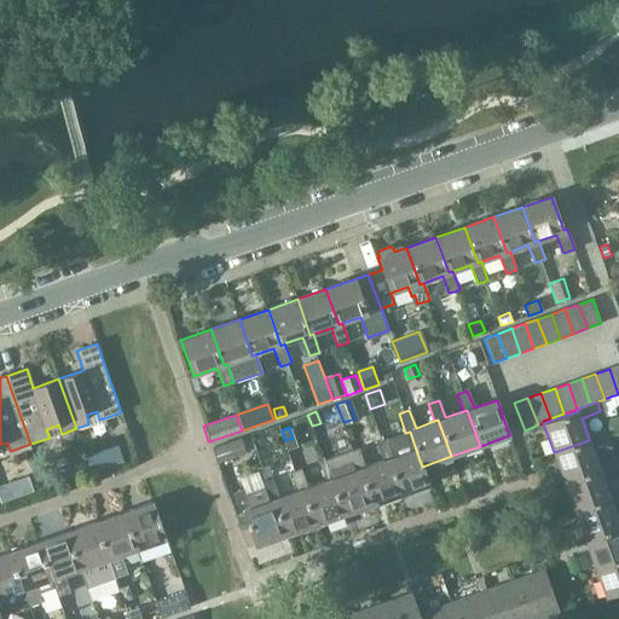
[(589,440),(554,452),(565,481),(600,468),(599,464),(591,446),(611,440),(607,429),(588,435),(589,440)]
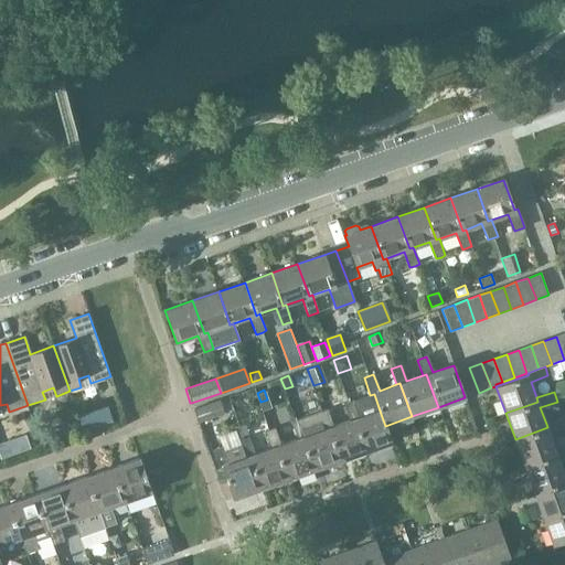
[(374,394),(370,395),(354,401),(353,401),(344,403),(350,420),(353,419),(365,451),(392,443),(385,426),(380,411),(374,394)]
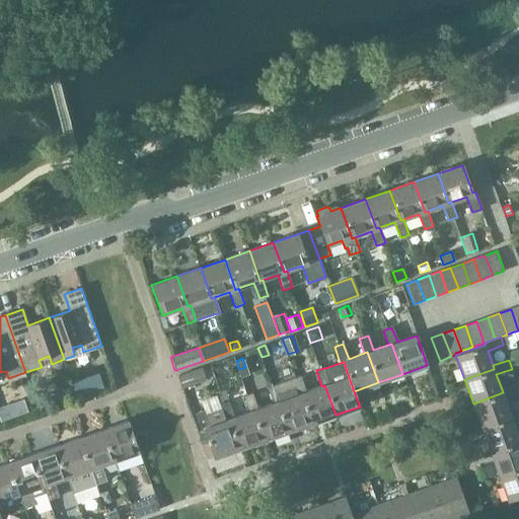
[(182,388),(206,380),(206,379),(214,377),(210,364),(202,367),(202,368),(177,376),(182,388)]
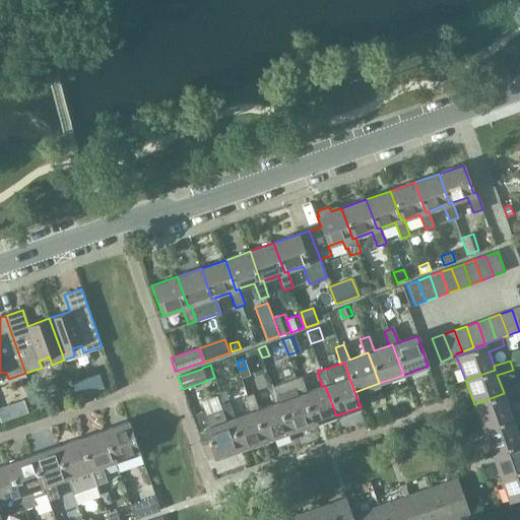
[(99,374),(72,384),(77,396),(103,387),(99,374)]
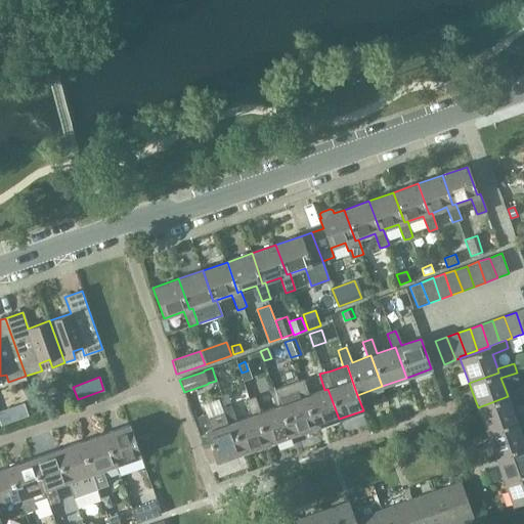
[(314,428),(339,419),(328,389),(324,390),(309,395),(304,380),(295,383),(301,398),(303,397),(314,428)]
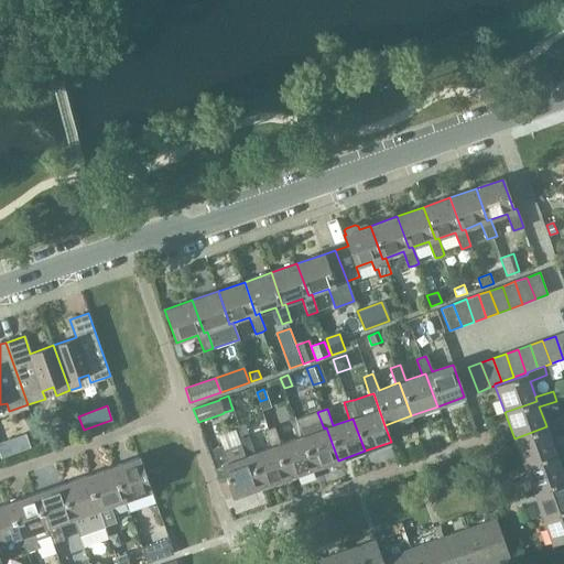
[(312,469),(338,461),(326,427),(324,429),(317,412),(301,419),(291,422),(297,438),(300,437),(312,469)]
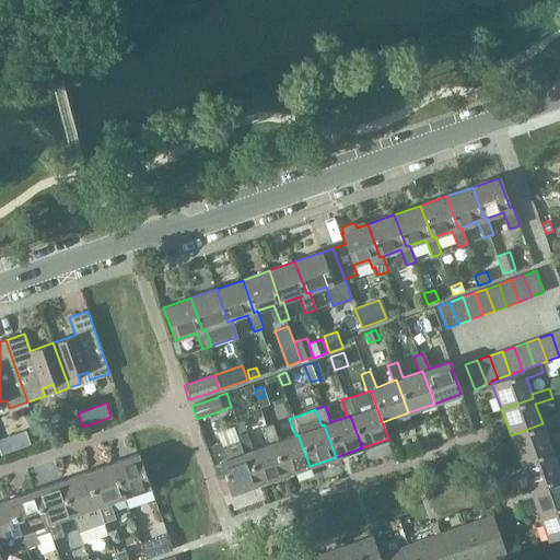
[(543,423),(511,435),(520,461),(551,450),(550,446),(545,431),(559,424),(559,420),(559,417),(558,415),(541,420),(543,423)]
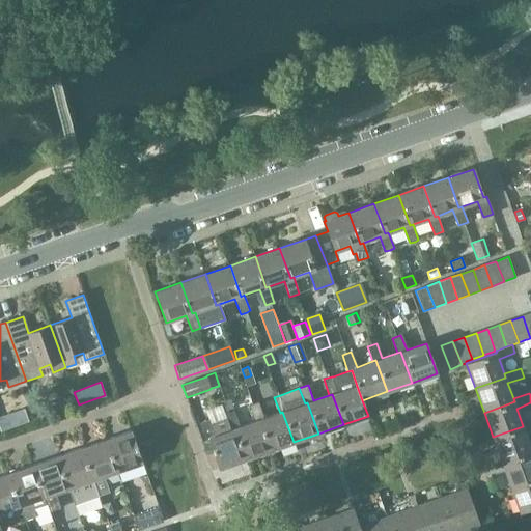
[(73,394),(61,398),(65,410),(77,406),(73,394)]
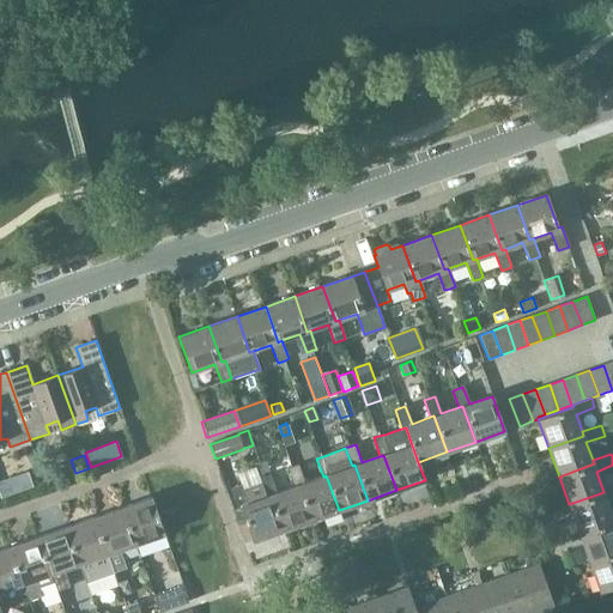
[(266,461),(260,463),(263,473),(269,471),(266,461)]
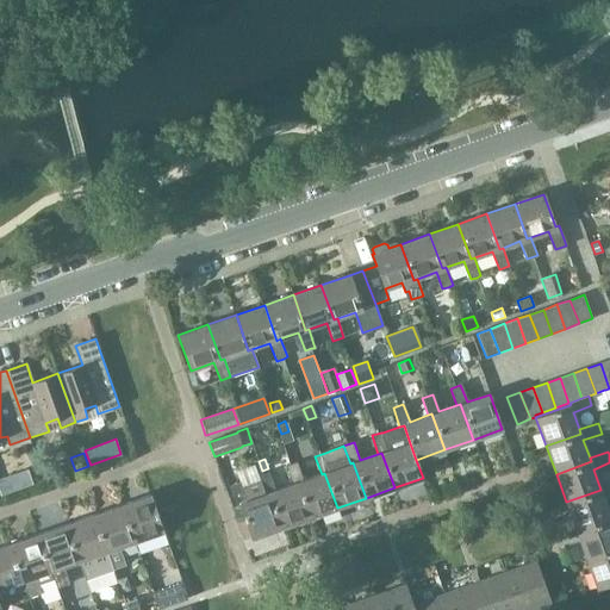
[(57,462),(44,467),(49,480),(62,475),(57,462)]
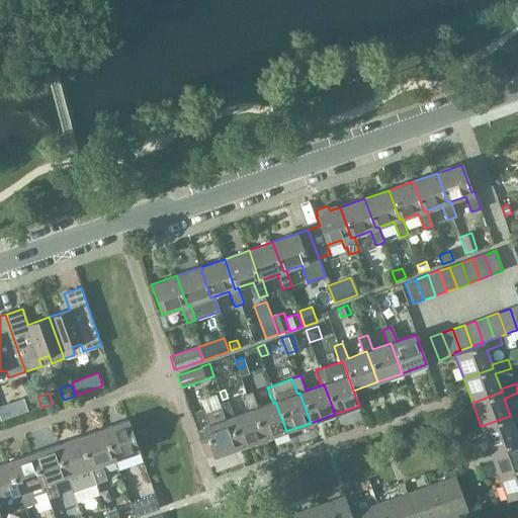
[(262,439),(286,431),(275,402),(273,403),(258,408),(252,393),(244,396),(249,411),(251,410),(262,439)]
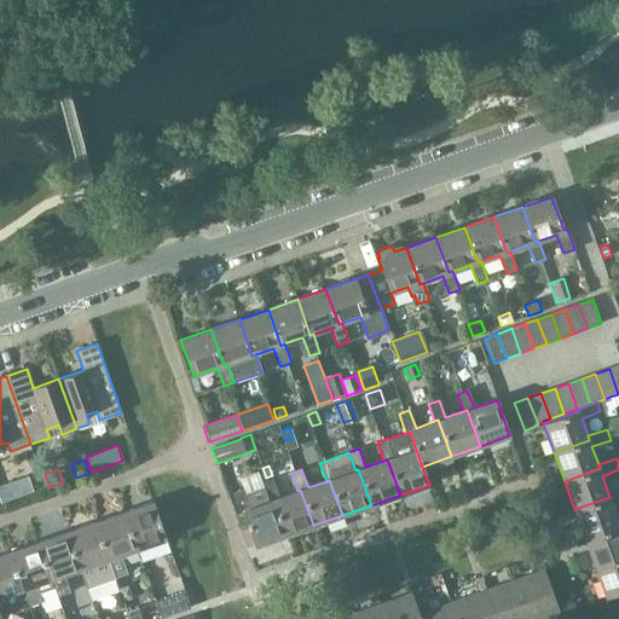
[(284,536),(313,525),(300,490),(298,491),(279,497),(272,480),(262,482),(265,487),(270,501),(272,501),(284,536)]
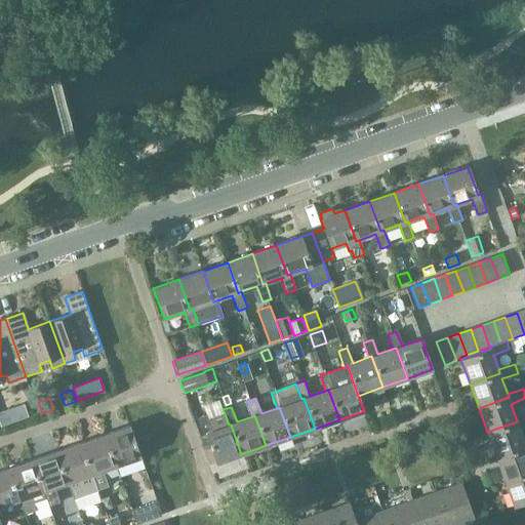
[(0,418),(3,426),(10,423),(5,410),(0,411),(0,418)]
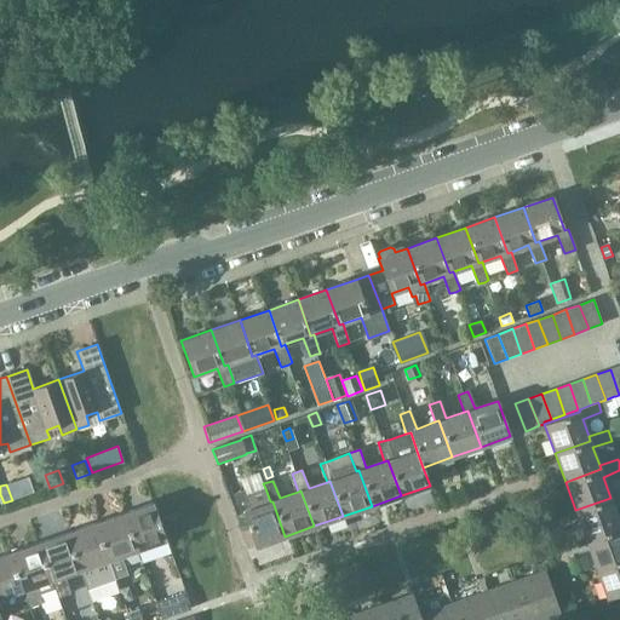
[(256,546),(285,537),(273,501),(270,501),(265,488),(246,495),(244,491),(234,494),(240,512),(244,511),(250,528),(241,532),(246,545),(254,543),(256,546)]
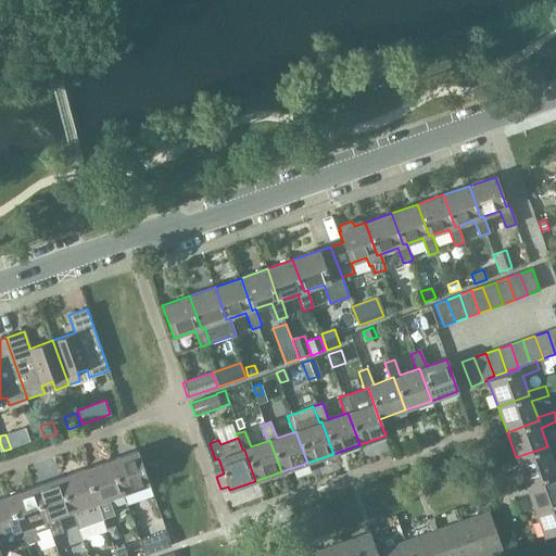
[(547,446),(516,457),(526,483),(555,472),(555,469),(550,453),(555,450),(555,439),(546,443),(547,446)]
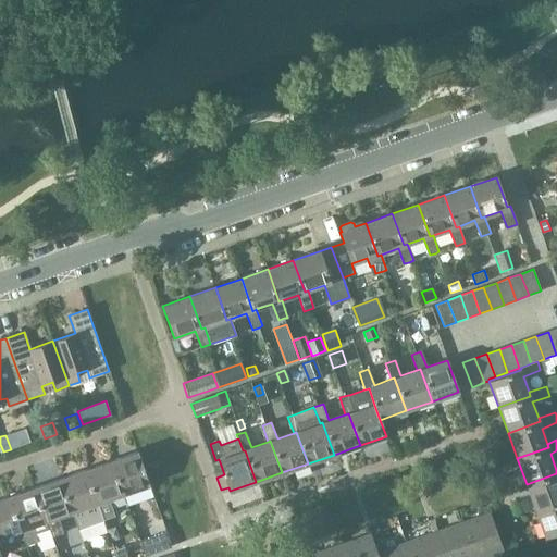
[(139,454),(113,462),(125,496),(151,487),(139,454)]
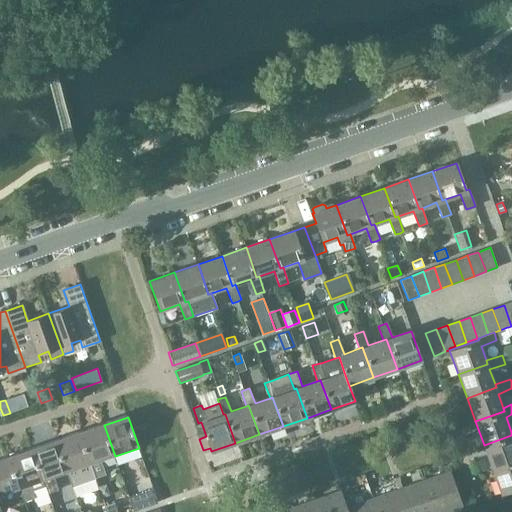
[(104,425),(80,434),(91,464),(95,477),(106,473),(102,461),(115,456),(104,425)]
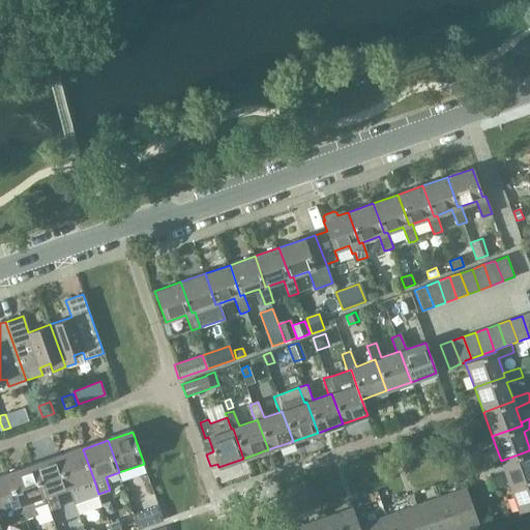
[(529,447),(529,450),(501,461),(509,486),(529,477),(529,446),(529,447)]
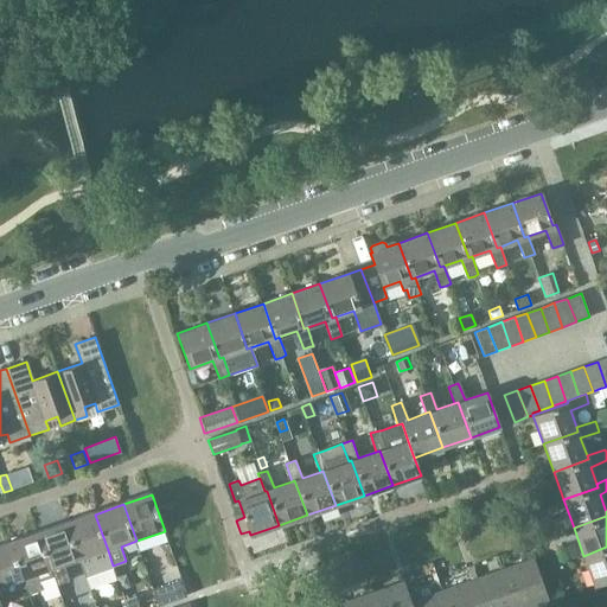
[(95,515),(68,524),(80,561),(85,577),(114,567),(113,566),(108,550),(95,515)]
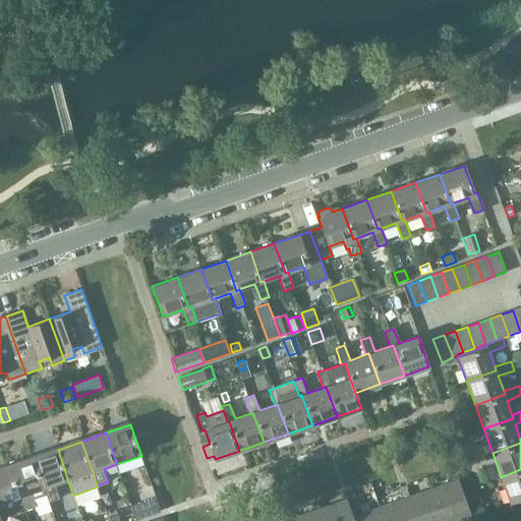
[(58,450),(34,458),(49,502),(59,499),(55,485),(68,481),(58,450)]
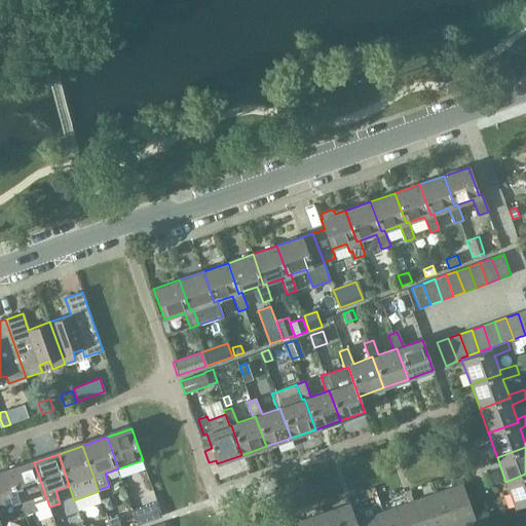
[(34,462),(9,471),(25,515),(35,512),(36,515),(49,511),(48,508),(49,506),(34,462)]
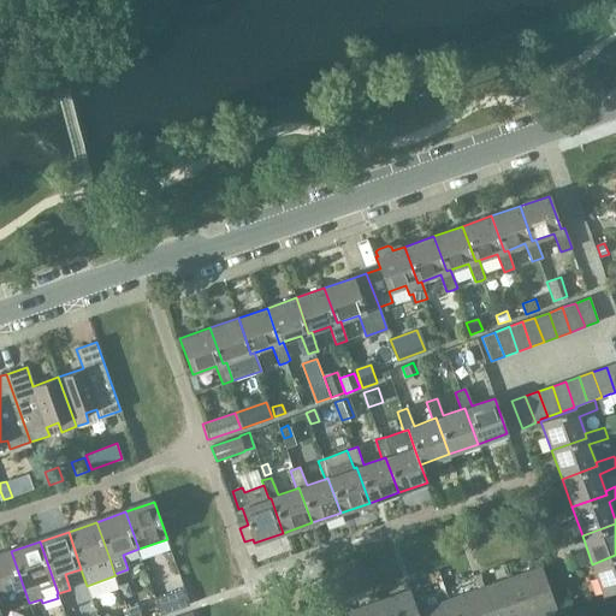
[(11,551),(0,555),(0,596),(7,594),(9,600),(24,596),(28,604),(29,603),(11,551)]
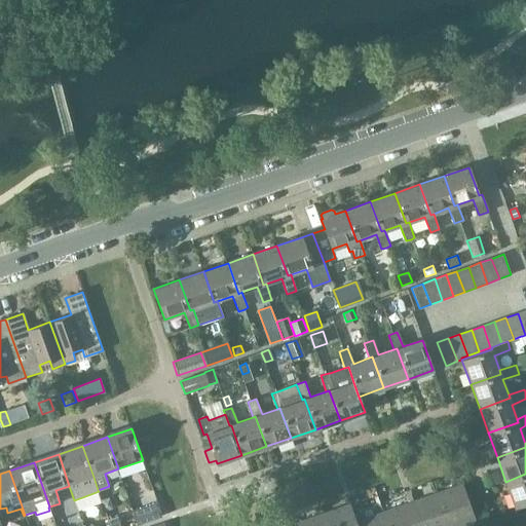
[(525,474),(505,482),(515,506),(525,502),(525,474)]
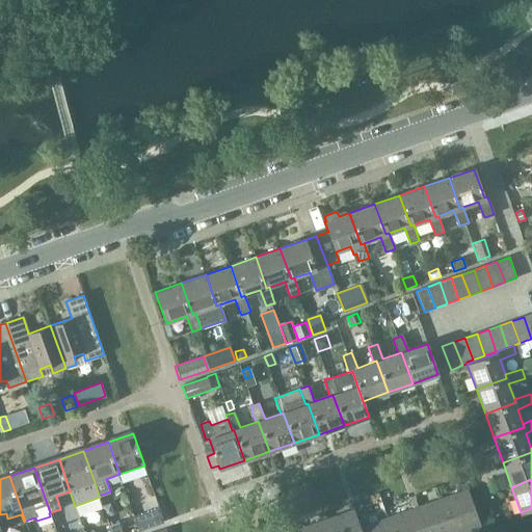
[(441,499),(452,531),(462,531),(480,526),(468,489),(441,499)]
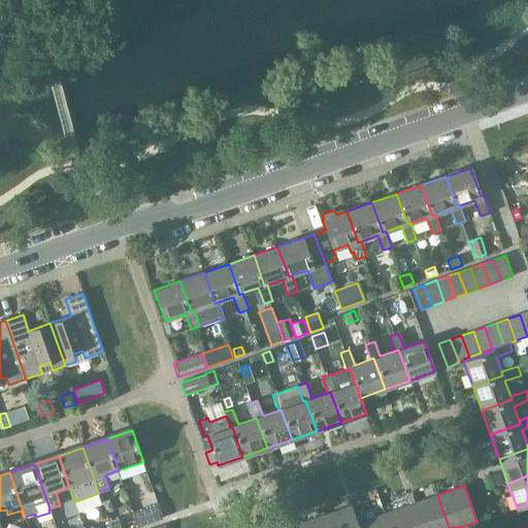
[(419,527),(449,527),(437,495),(411,504),(419,527)]
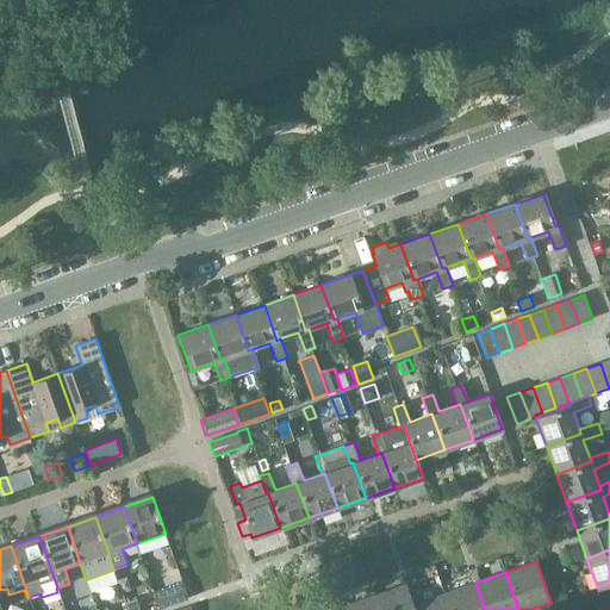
[(450,609),(484,609),(475,583),(444,595),(450,609)]
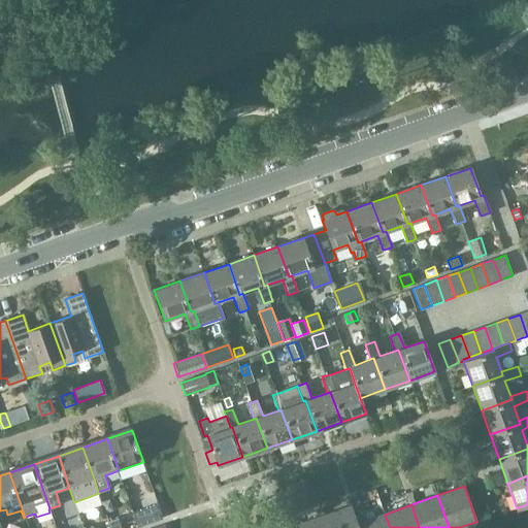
[(143,510),(133,514),(138,527),(139,527),(147,525),(163,521),(162,518),(158,505),(143,510)]
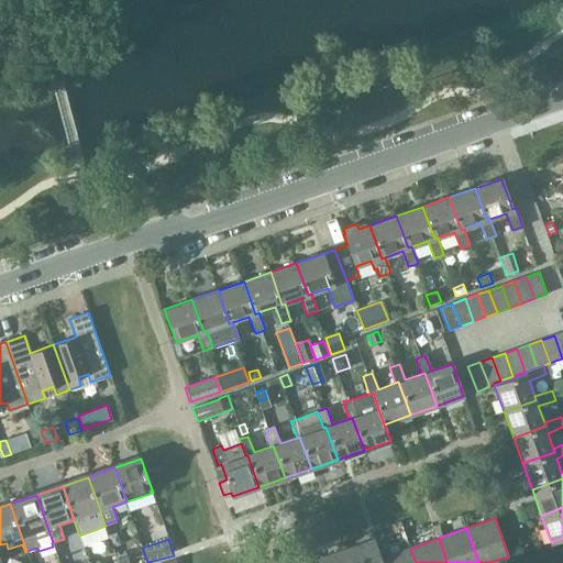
[(345,550),(350,562),(382,562),(378,554),(374,542),(374,540),(345,550)]
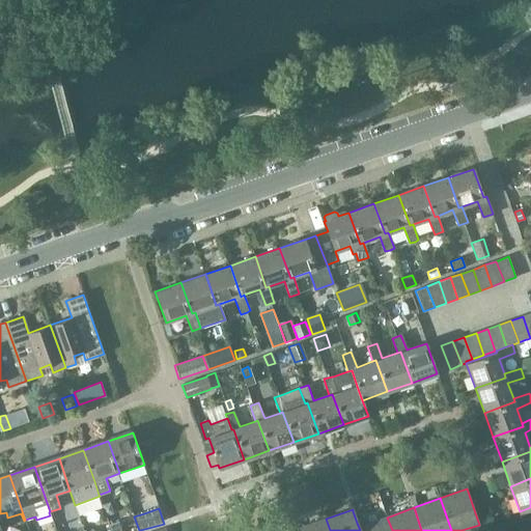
[(359,509),(353,511),(357,523),(363,521),(359,509)]
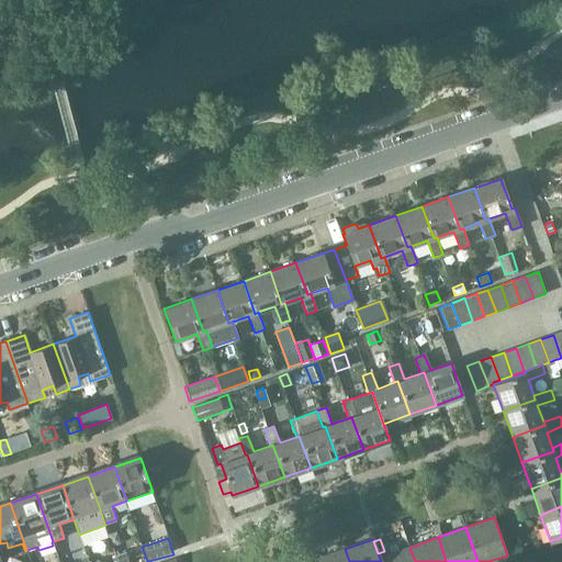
[(382,561),(415,561),(409,548),(381,558),(382,561)]
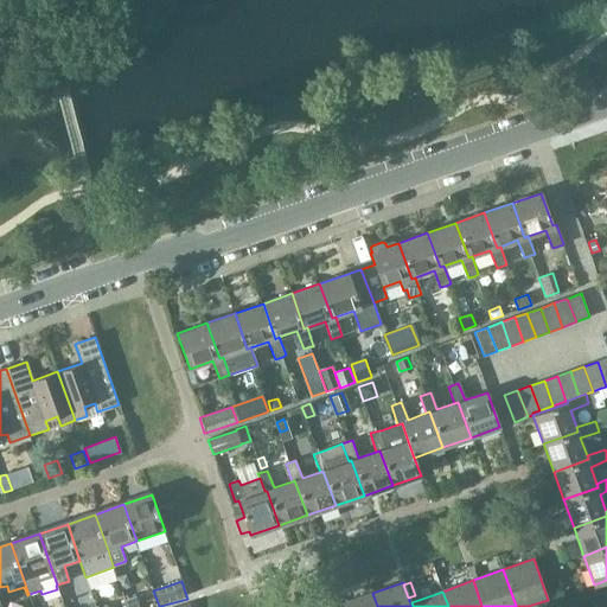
[(343,606),(377,606),(372,593),(342,604),(343,606)]
